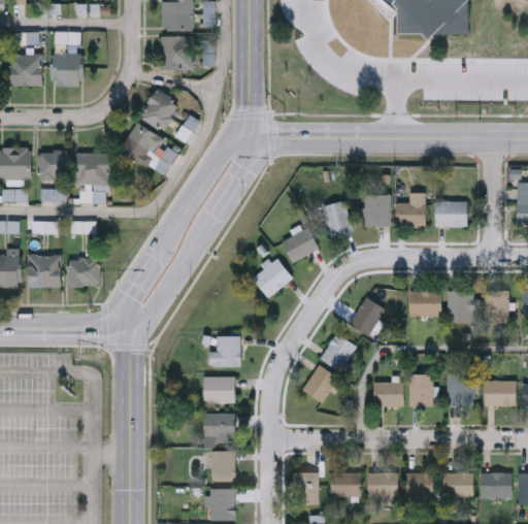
[(0,0),(27,0),(28,8),(15,8),(15,0),(8,0),(8,8),(0,8),(0,0)]
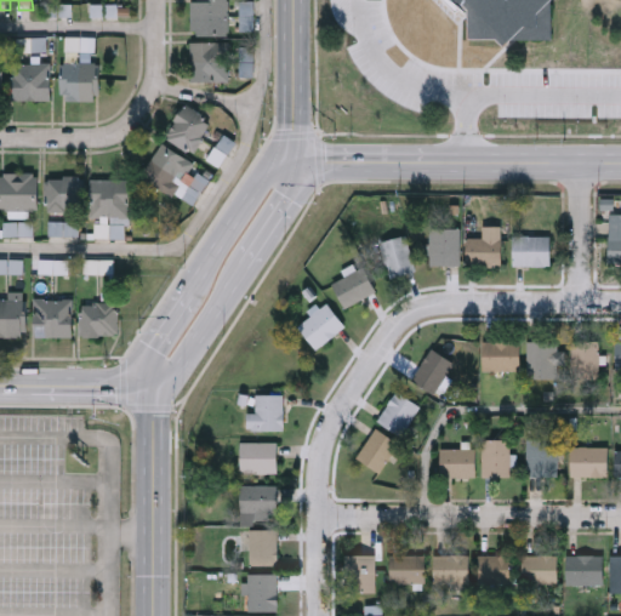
[(467,12),(461,6),(466,1),(465,0),(552,0),(552,47),(519,50),(510,60),(496,47),(467,47),(467,12)]
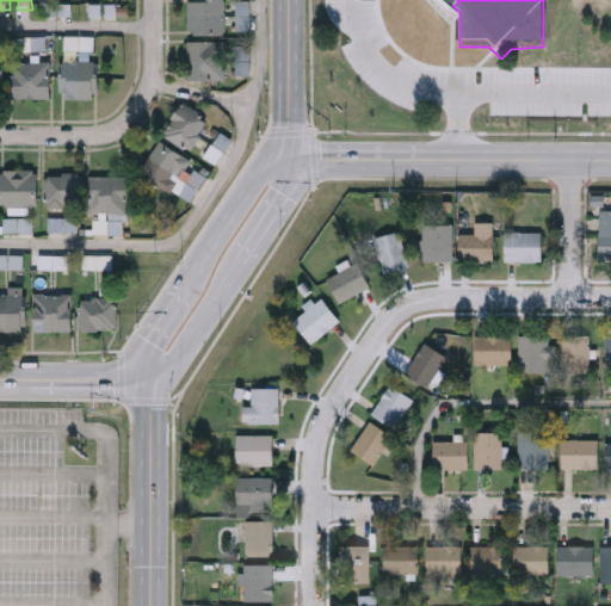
[(187,2),(226,2),(226,41),(187,41),(187,2)]
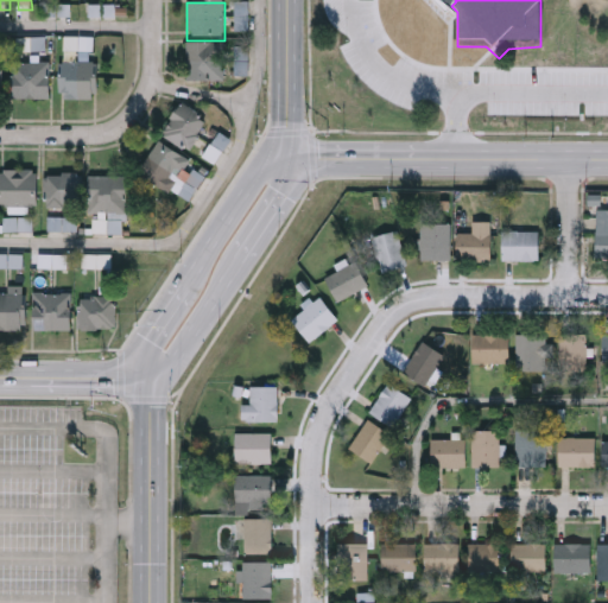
[(236,36),(249,35),(249,5),(235,6),(236,36)]
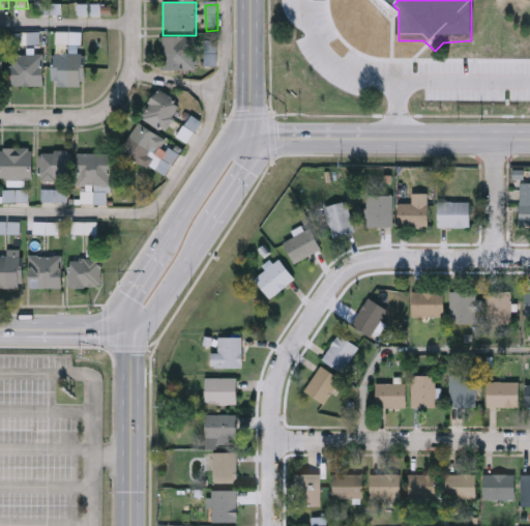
[(69,47),(69,56),(81,56),(80,35),(56,36),(56,48),(69,47)]
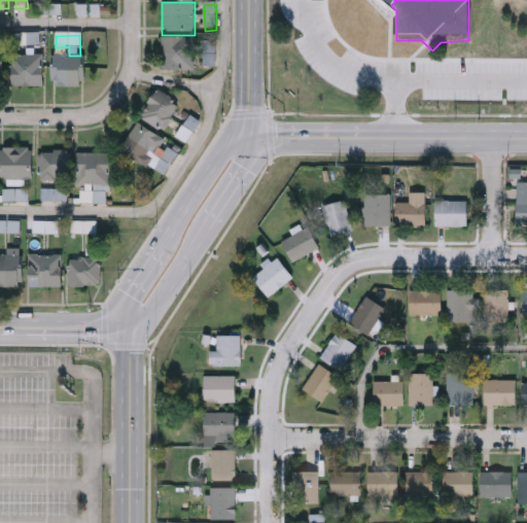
[(28,40),(34,40),(34,36),(16,36),(18,47),(28,47),(28,40)]
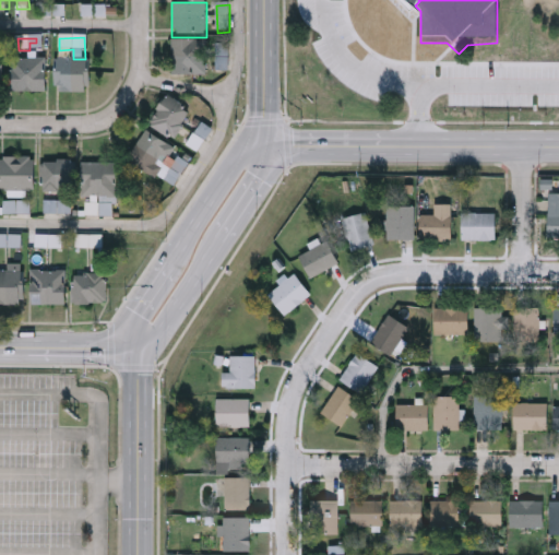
[(171,79),(171,44),(206,44),(206,79),(171,79)]
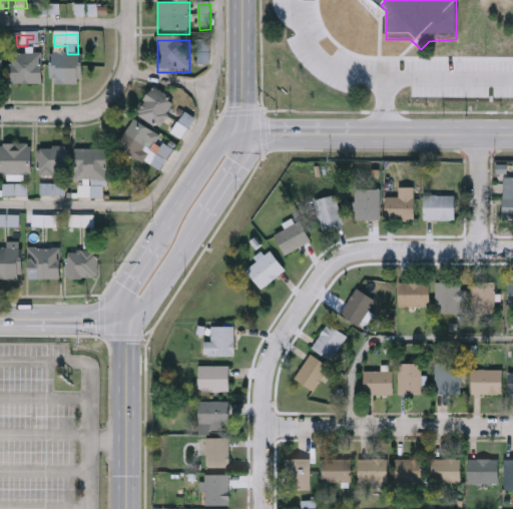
[(209,42),(198,43),(198,67),(210,67),(209,42)]
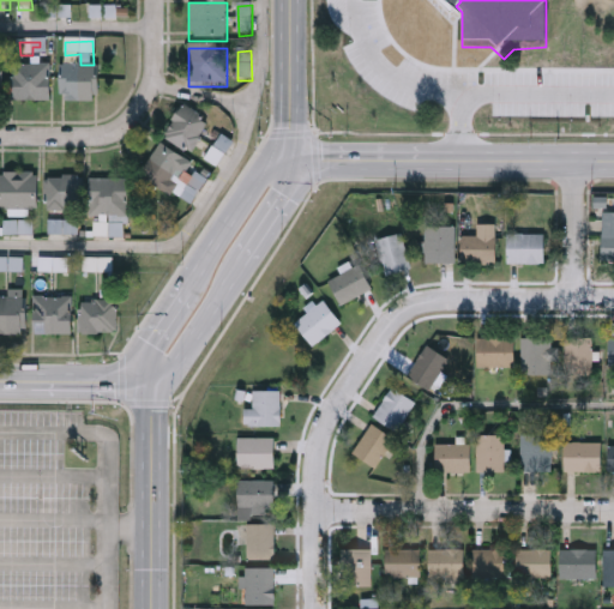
[(50,68),(50,104),(13,104),(13,68),(50,68)]
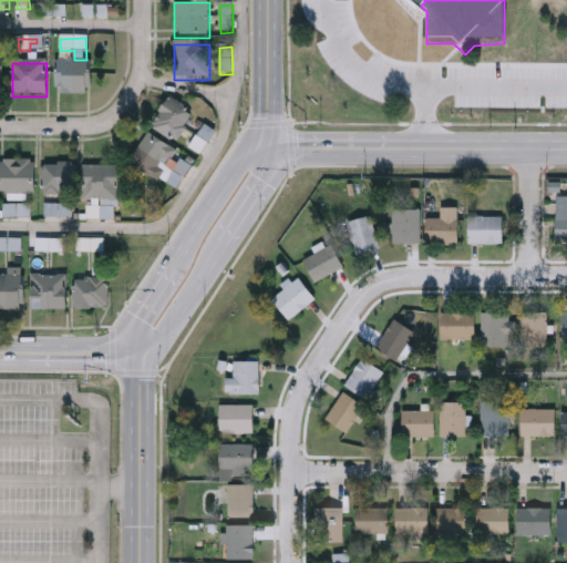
[(90,63),(90,98),(58,98),(58,63),(90,63)]
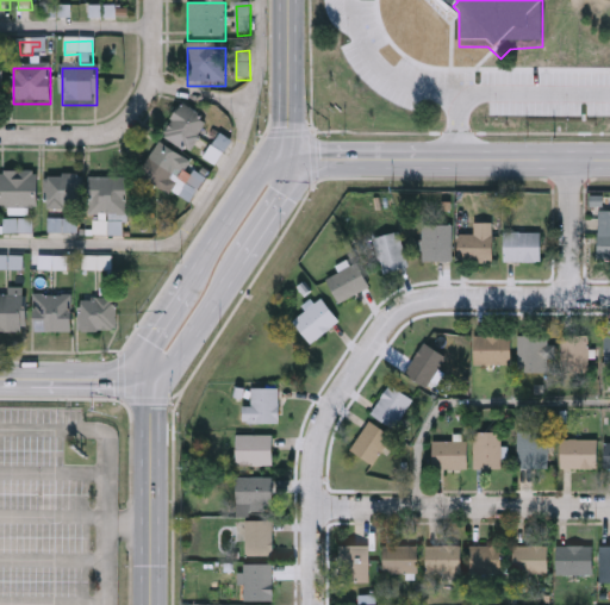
[(210,124),(190,157),(163,142),(182,108),(210,124)]
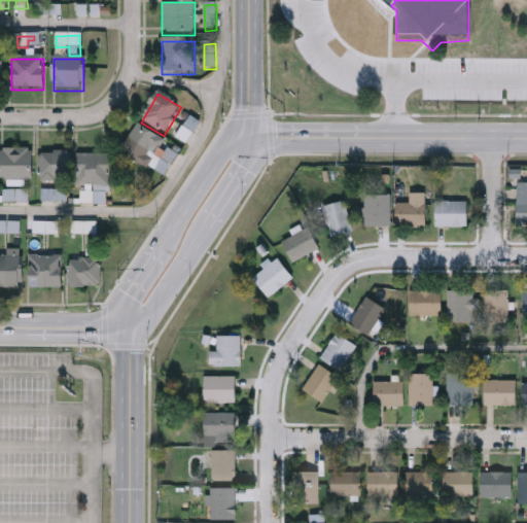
[(137,128),(178,153),(163,179),(120,154),(137,128)]
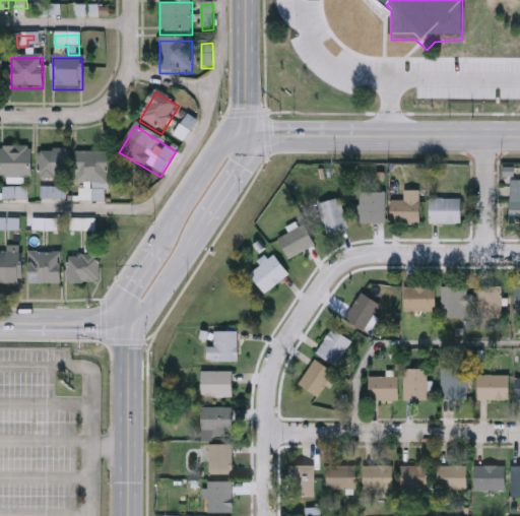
[(0,149),(33,149),(33,181),(0,181),(0,149)]
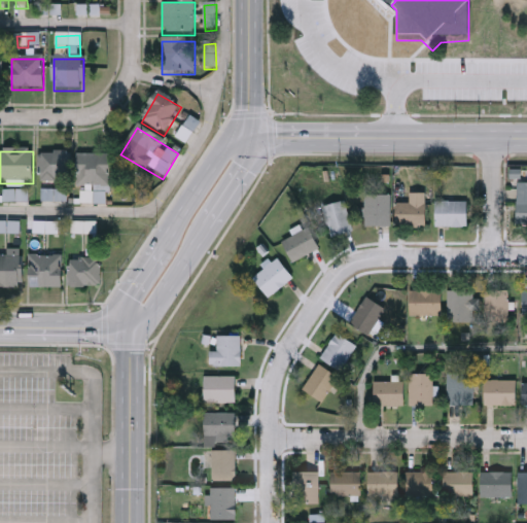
[(40,184),(40,155),(70,155),(70,184),(40,184)]
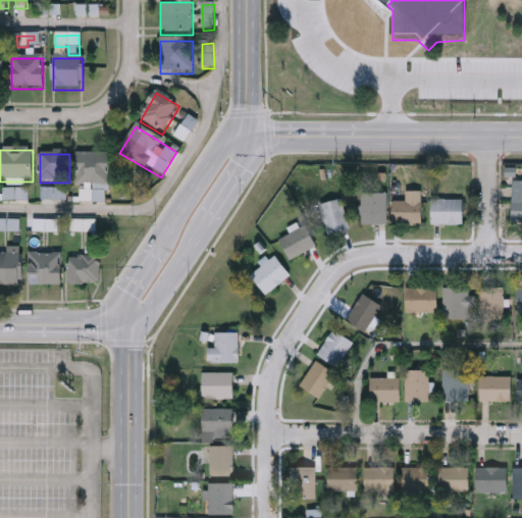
[(109,155),(109,187),(79,187),(79,155),(109,155)]
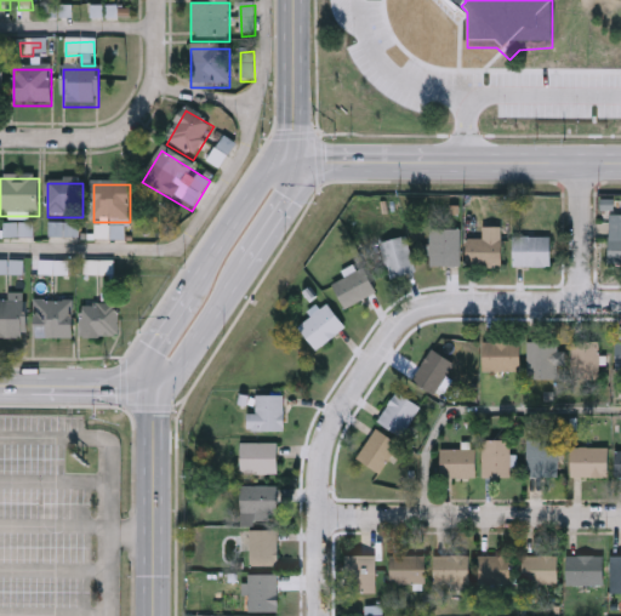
[(620,264),(608,264),(608,212),(620,212),(620,264)]
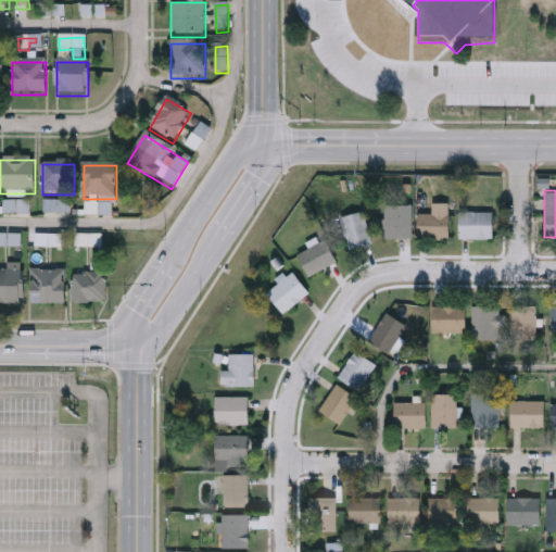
[(4,216),(32,216),(32,202),(4,203),(4,216)]
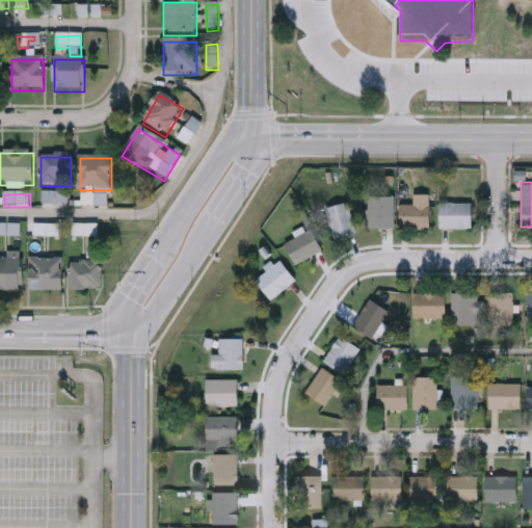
[(42,206),(69,207),(69,194),(43,193),(42,206)]
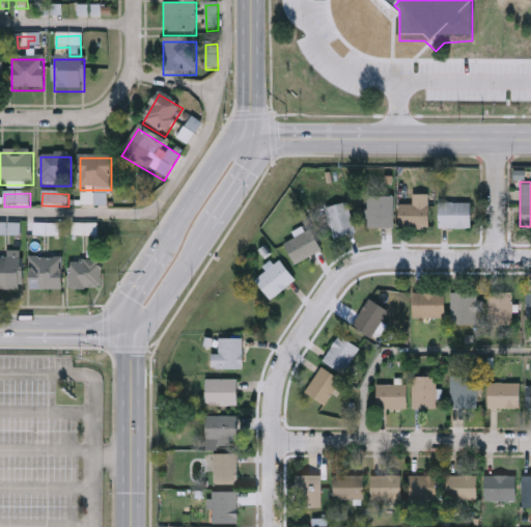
[(391,196),(391,228),(365,228),(365,219),(360,219),(360,211),(365,211),(365,196),(391,196)]
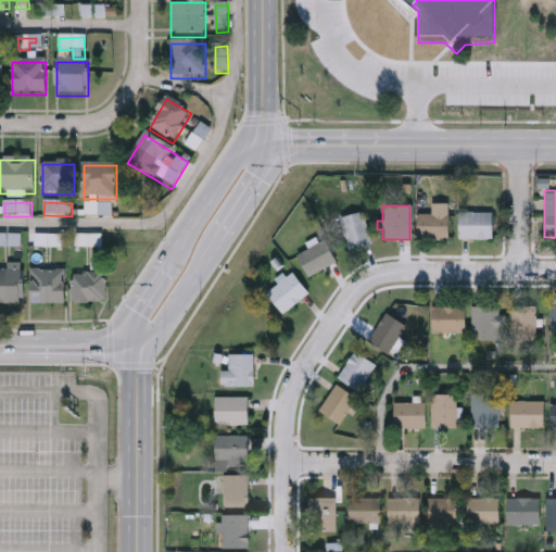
[(370,245),(346,252),(338,218),(362,212),(370,245)]
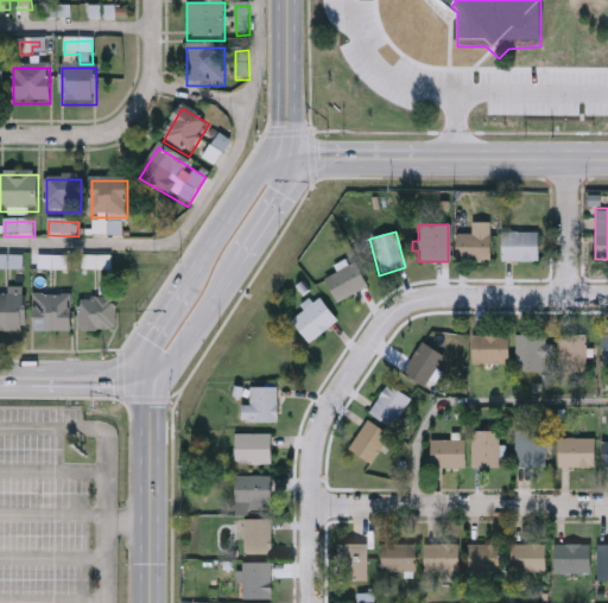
[(500,233),(538,233),(538,262),(500,262),(500,233)]
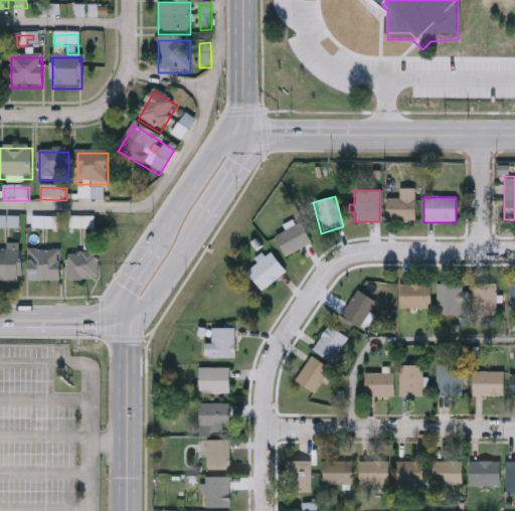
[(414,198),(414,222),(385,222),(385,198),(414,198)]
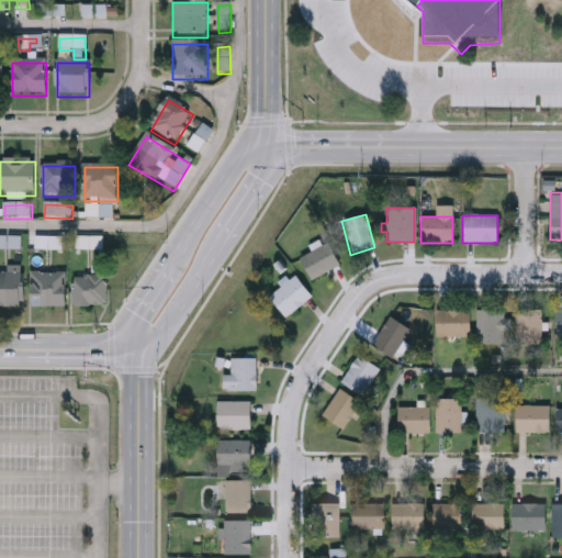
[(0,252),(22,253),(22,240),(0,238),(0,252)]
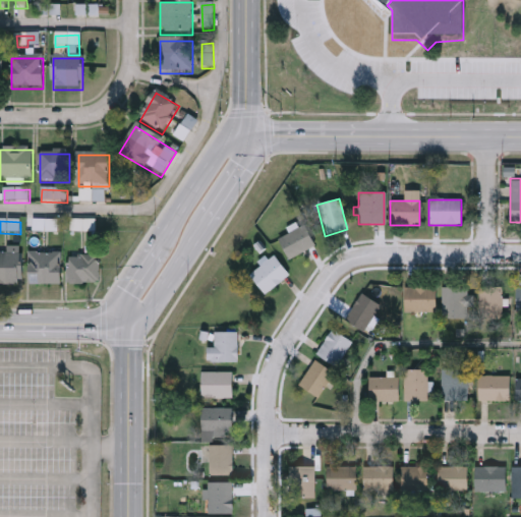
[(55,222),(37,223),(37,233),(55,232),(55,222)]
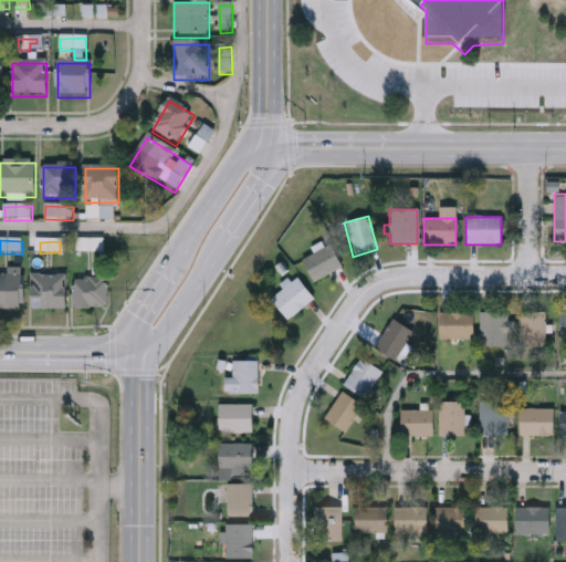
[(342,268),(313,283),(301,260),(329,245),(342,268)]
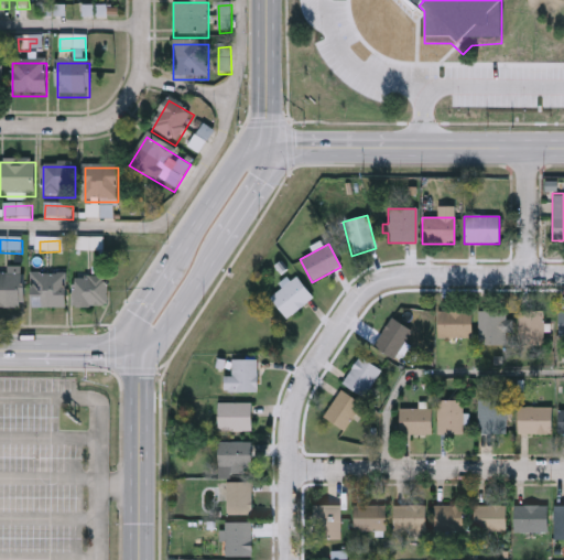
[(0,278),(8,278),(8,271),(23,271),(23,311),(0,311),(0,278)]
